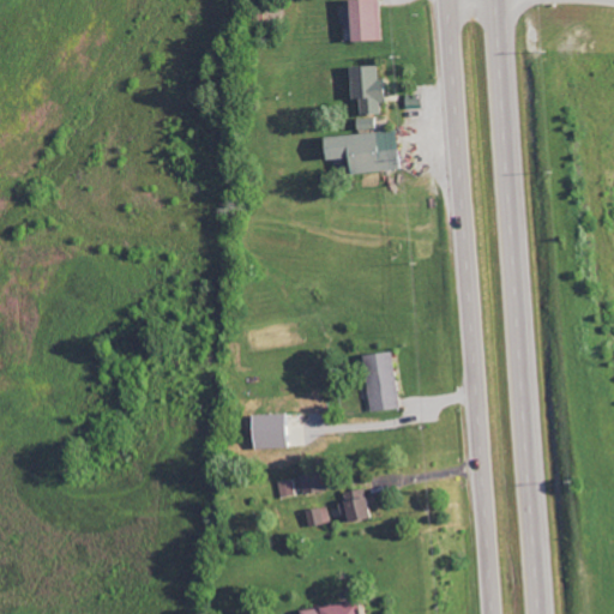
[(344,0),(347,42),(381,41),(379,0),(344,0)]
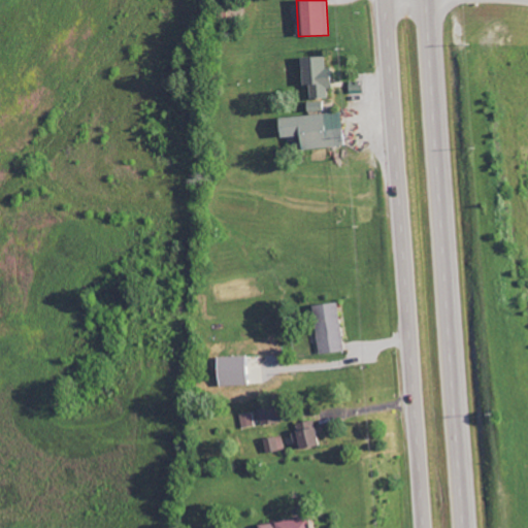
[(330,68),(325,68),(325,56),(298,57),(299,85),(308,85),(309,99),(328,98),(327,89),(331,89),(330,68)]
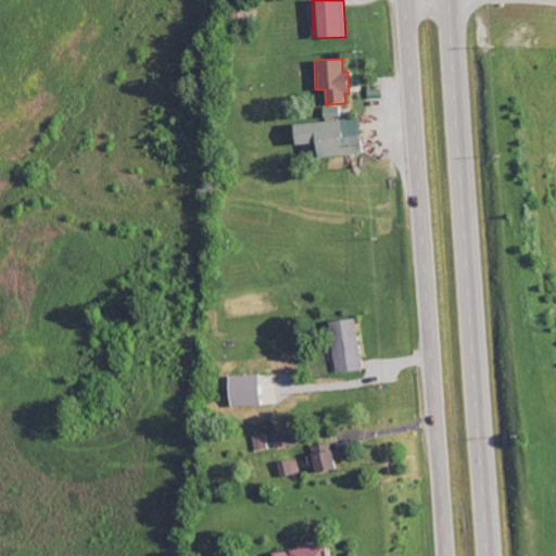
[(339,106),(321,108),(323,118),(339,117),(339,106)]
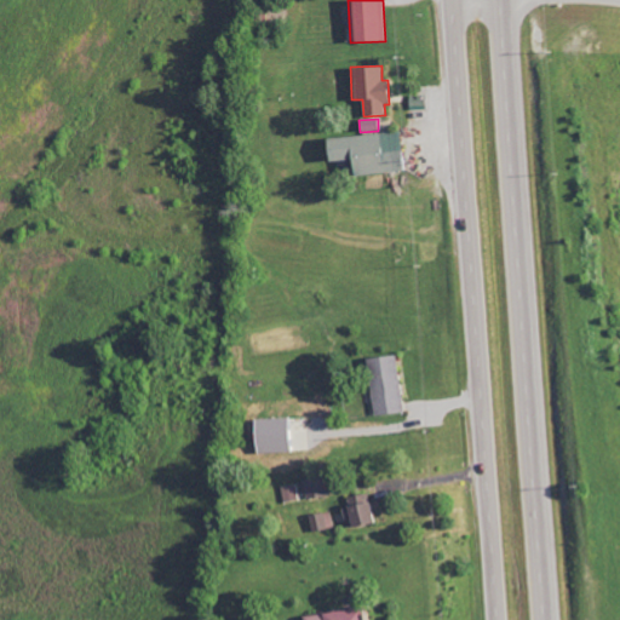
[(320,137),(322,161),(348,160),(349,174),(402,172),(400,132),(320,137)]
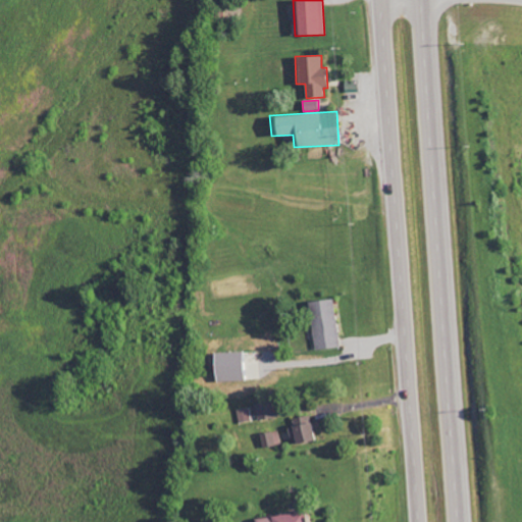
[(313,350),(338,347),(333,299),(308,302),(313,350)]
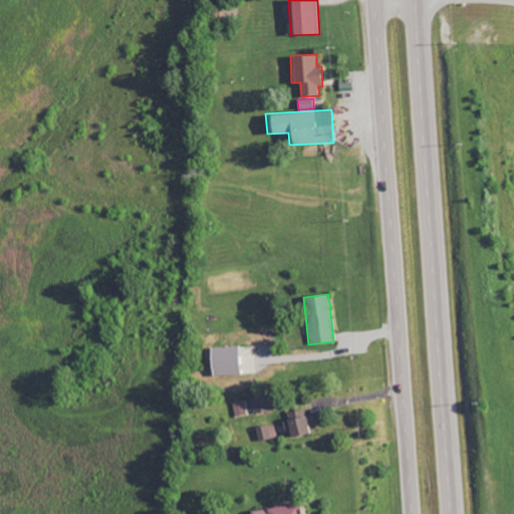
[(244,374),(243,346),(210,347),(211,375),(244,374)]
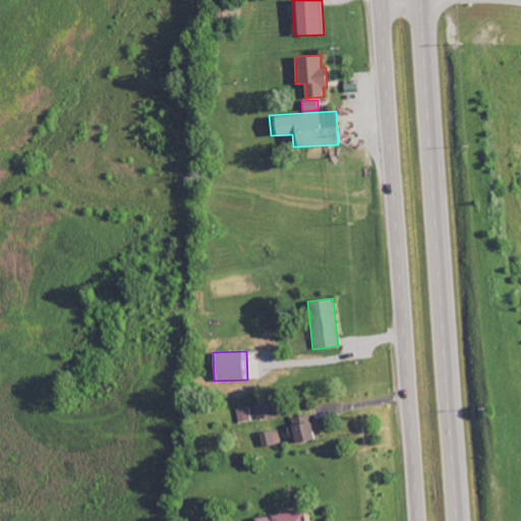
[(257,420),(275,416),(272,401),(254,405),(257,420)]
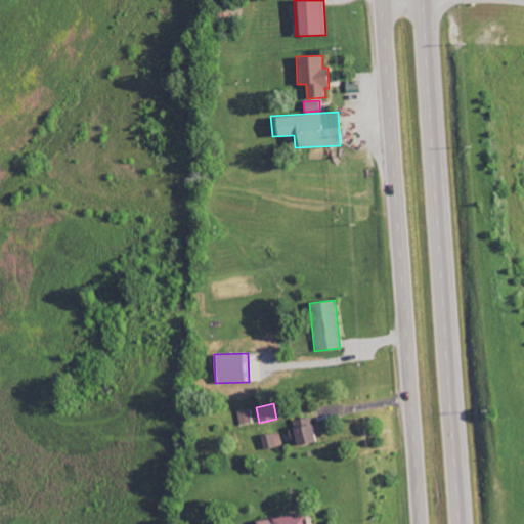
[(296,445),(316,441),(311,417),(291,421),(296,445)]
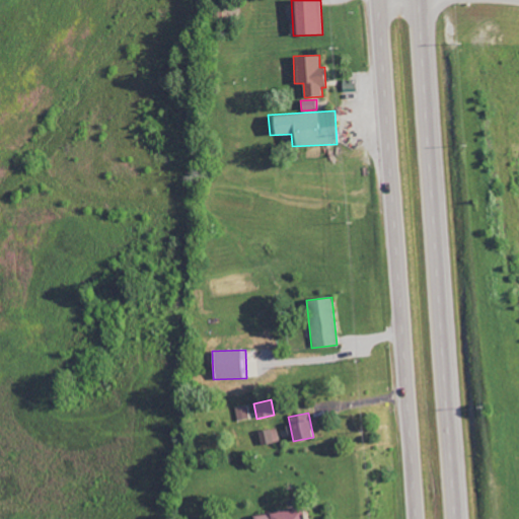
[(262,444),(279,442),(277,429),(260,431),(262,444)]
